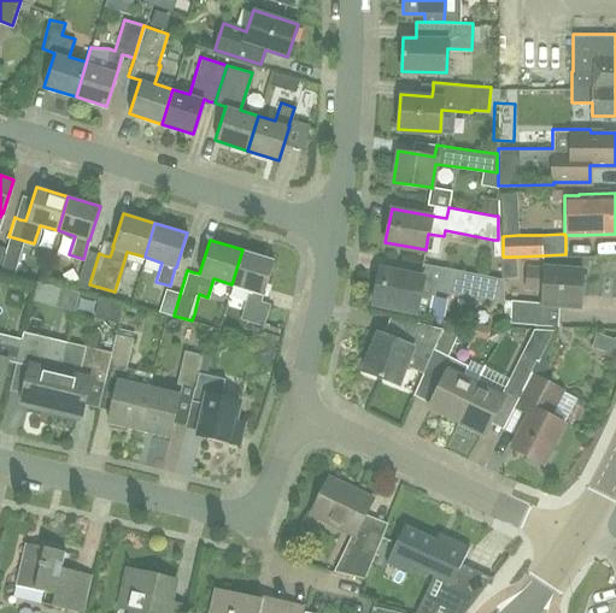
[(270,302),(260,299),(262,294),(263,294),(274,259),(242,249),(232,284),(248,289),(242,307),(244,307),(240,318),(263,325),(270,302)]
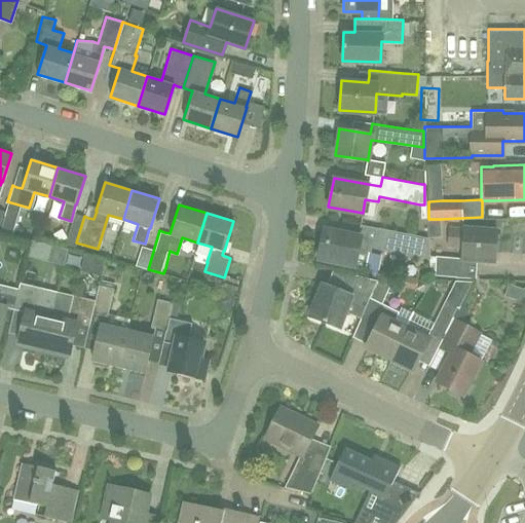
[(496,229),(463,226),(448,225),(446,247),(462,248),(461,258),(494,261),(496,229)]
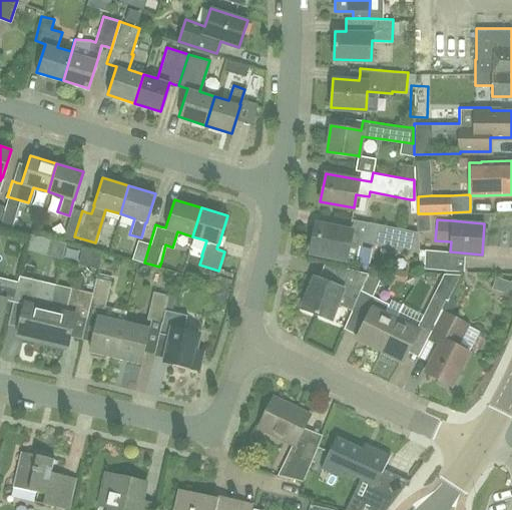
[(351,229),(319,222),(316,221),(310,251),(346,259),(345,260),(355,262),(358,246),(361,246),(361,243),(363,233),(351,230),(351,229)]
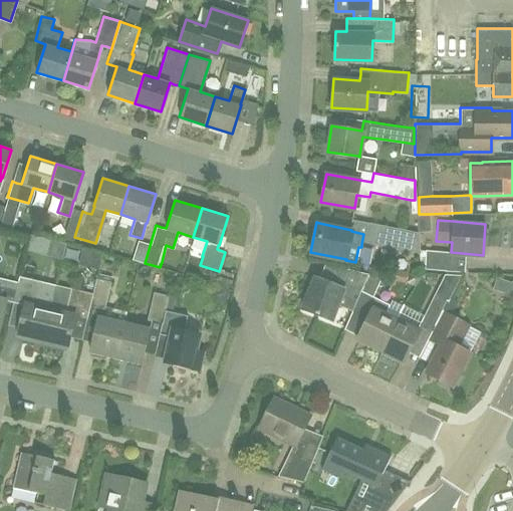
[(418,232),(369,222),(368,227),(365,242),(419,252),(420,252),(420,249),(418,232)]
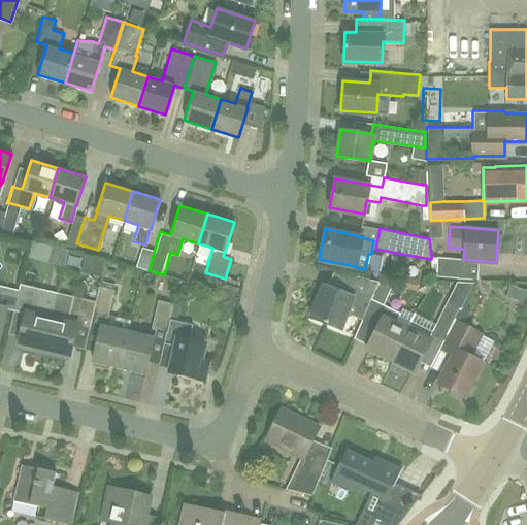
[(520,265),(519,241),(506,241),(507,265),(520,265)]
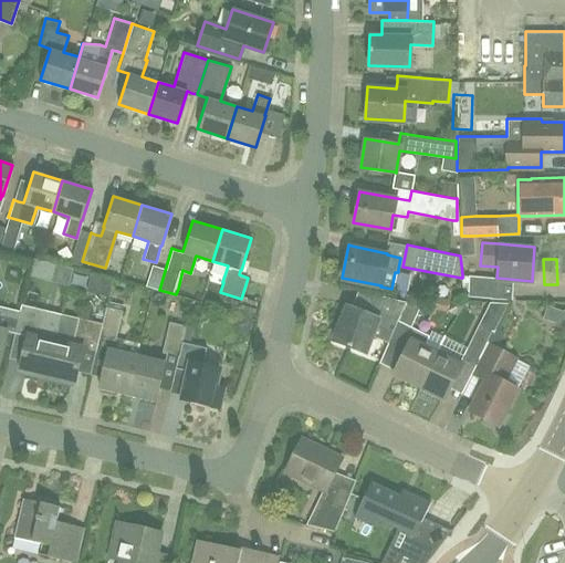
[(492,277),(470,274),(462,274),(462,278),(461,278),(463,300),(468,299),(468,294),(491,295),(492,277)]
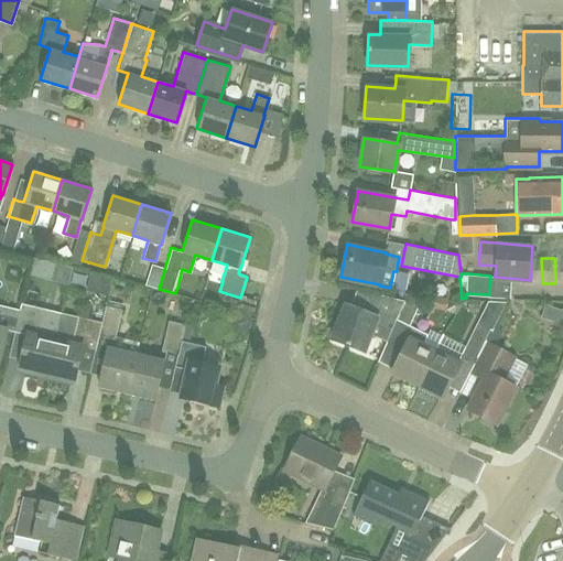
[(404,300),(403,300),(403,299),(375,292),(371,302),(367,312),(345,304),(332,338),(364,351),(370,333),(386,340),(389,332),(390,333),(404,300)]
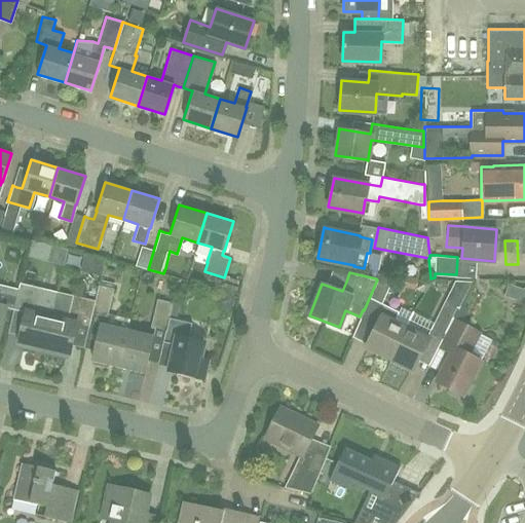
[(365,346),(388,359),(406,326),(405,325),(394,320),(398,310),(381,302),(388,285),(377,279),(364,310),(372,313),(379,318),(365,346)]
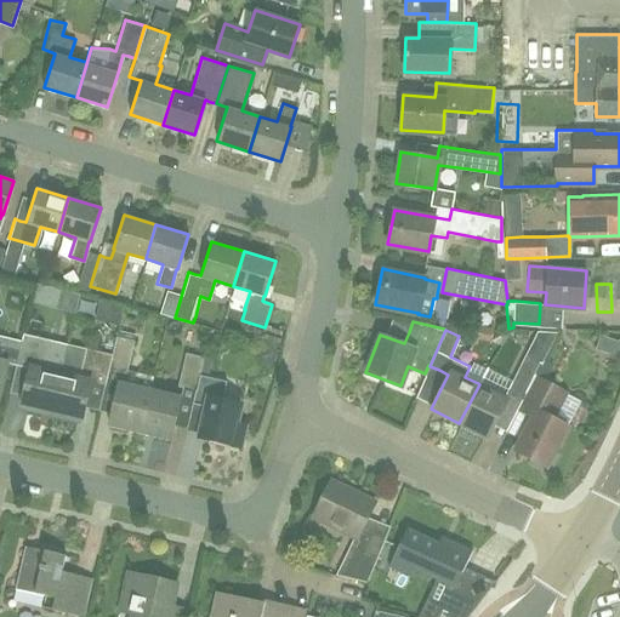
[(64,355),(67,343),(23,333),(20,346),(16,364),(23,365),(29,366),(21,404),(51,411),(64,355)]
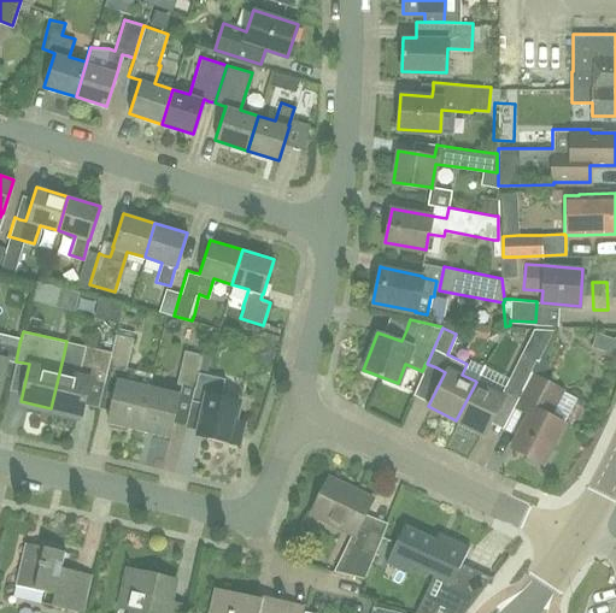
[(111,408),(111,410),(107,422),(139,429),(150,385),(123,379),(125,366),(133,339),(115,335),(111,352),(104,382),(110,383),(116,384),(111,408)]
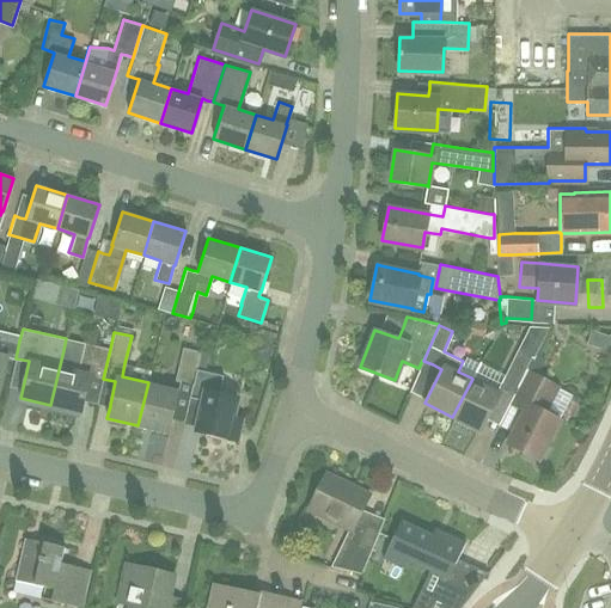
[(0,378),(5,356),(16,358),(19,341),(0,335),(0,378)]
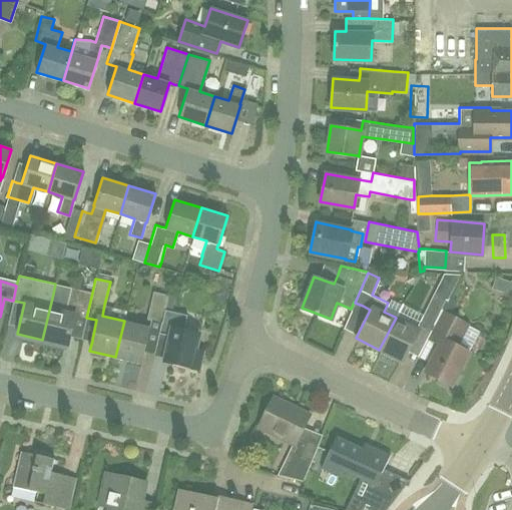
[(86,318),(92,293),(55,284),(53,294),(42,340),(67,346),(74,315),(80,317),(86,318)]
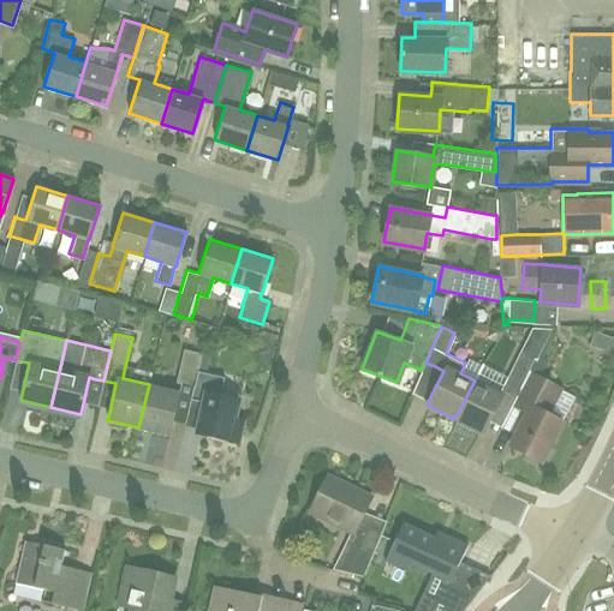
[(194,385),(198,370),(202,353),(201,353),(201,352),(183,348),(176,381),(180,382),(188,384),(194,385)]
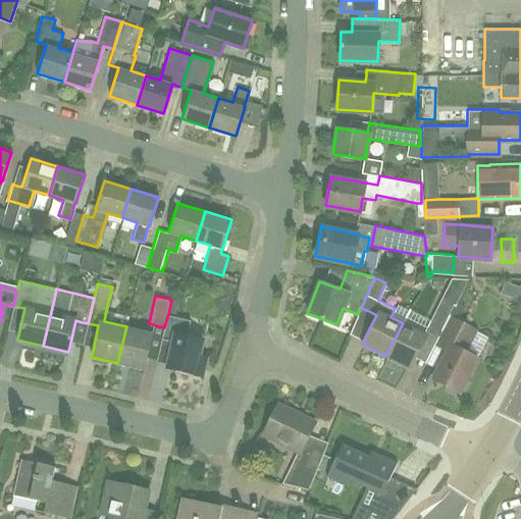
[(431,321),(427,328),(432,331),(439,334),(441,330),(450,315),(454,306),(443,300),(431,321)]
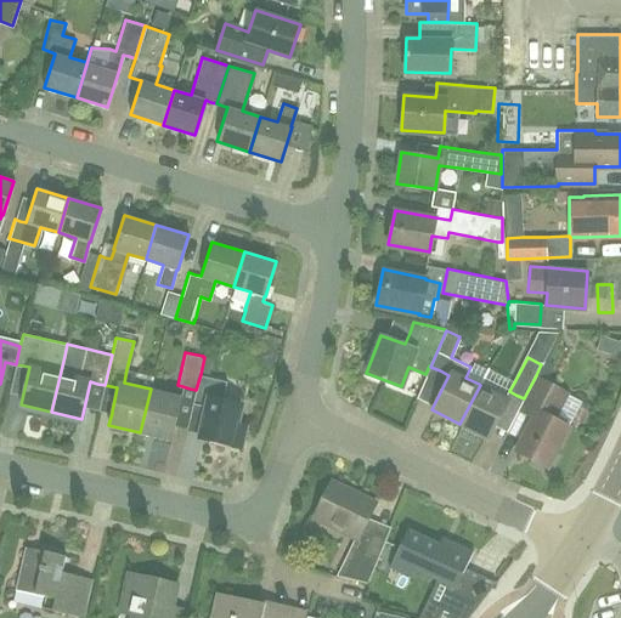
[(199,410),(207,412),(201,436),(240,446),(244,425),(236,423),(241,403),(223,400),(227,380),(201,374),(196,390),(192,408),(199,410)]
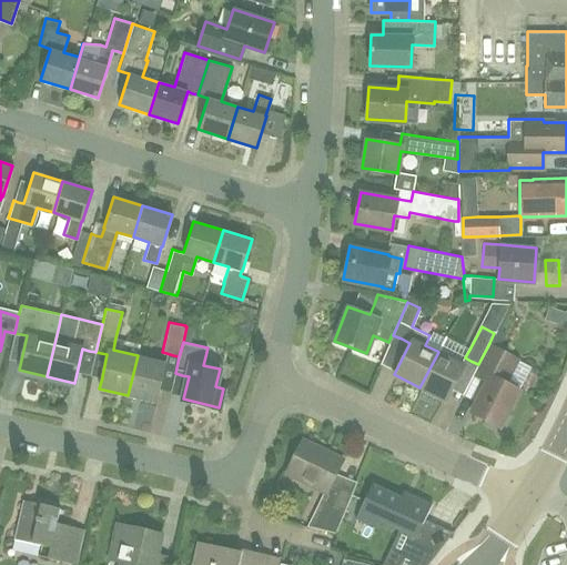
[(484,384),(475,401),(469,412),(499,427),(518,390),(530,366),(517,359),(490,344),(483,360),(481,360),(478,364),(472,376),(478,381),(484,384)]
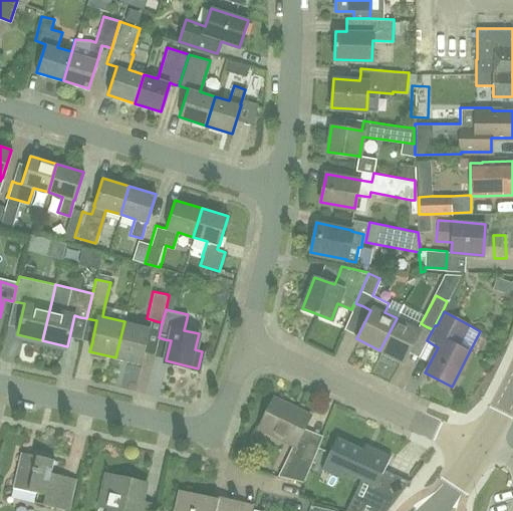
[(397,318),(379,350),(403,362),(409,351),(420,329),(418,329),(397,318)]
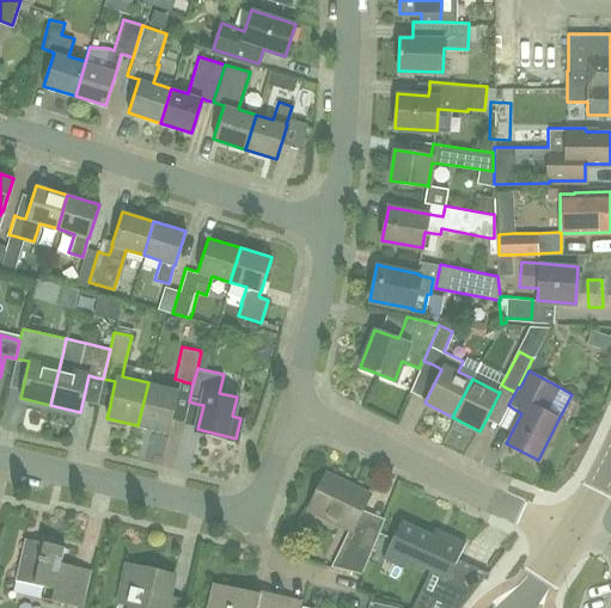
[(167,433),(177,390),(148,382),(138,425),(167,433)]
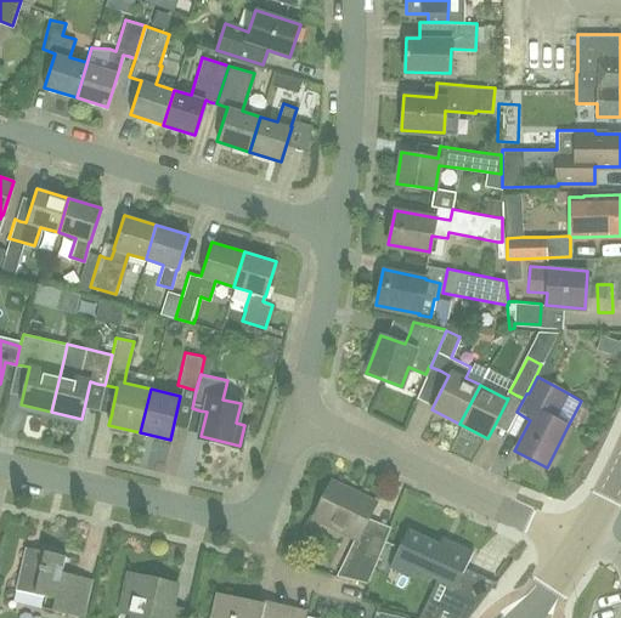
[(387,534),(376,529),(363,525),(376,503),(331,480),(314,515),(354,536),(336,573),(367,582),(373,567),(387,534)]
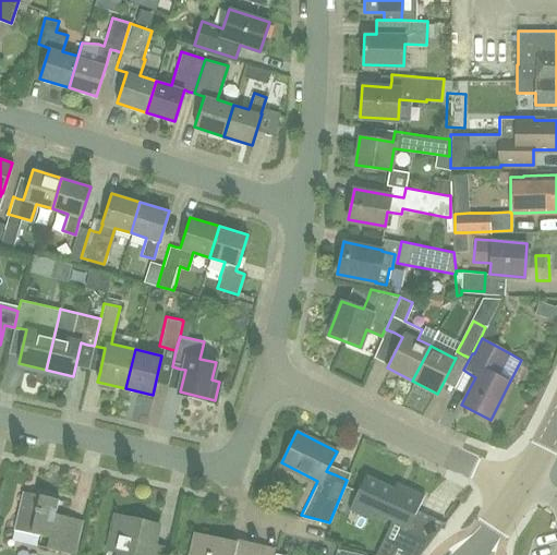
[(439,527),(442,523),(431,519),(422,515),(420,519),(414,516),(416,510),(424,495),(406,486),(403,492),(394,487),(365,474),(350,507),(366,515),(370,508),(390,518),(401,523),(392,542),(403,546),(399,554),(419,554),(440,528),(439,527)]
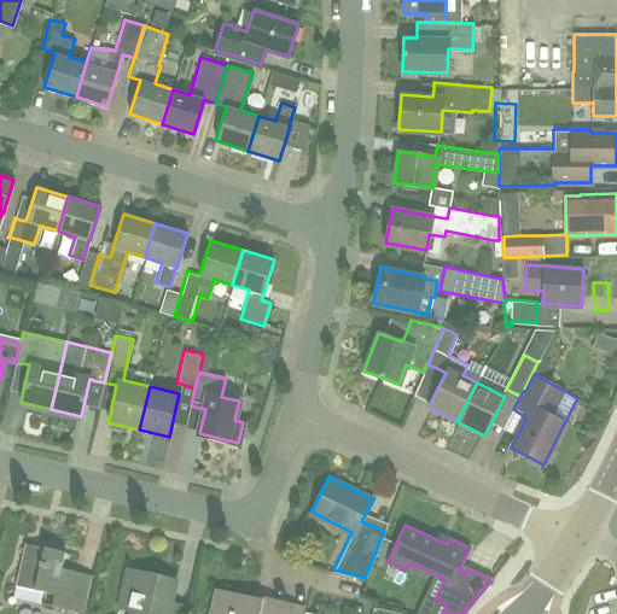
[(65,551),(25,542),(16,583),(45,590),(42,602),(83,612),(92,573),(85,572),(62,566),(65,551)]
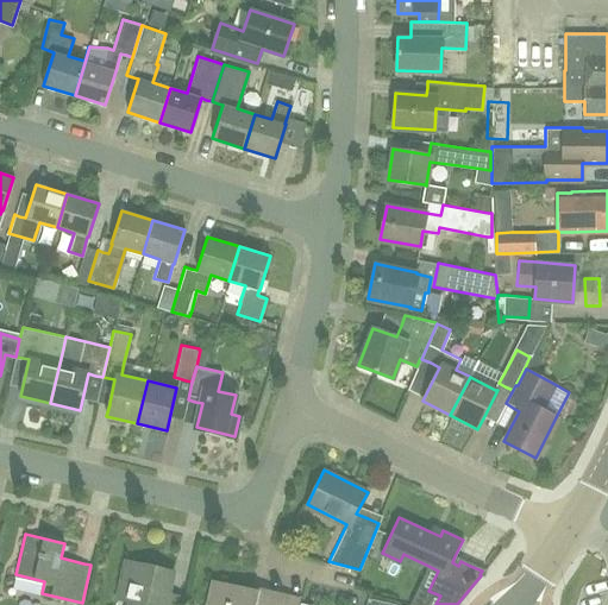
[(116,598),(131,602),(130,604),(180,604),(182,596),(175,594),(167,592),(173,571),(125,560),(116,598)]
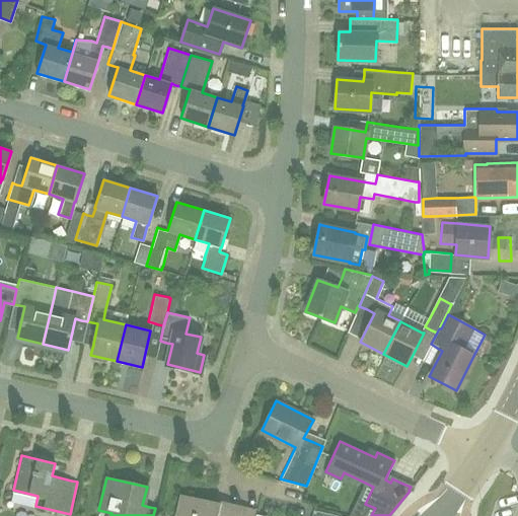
[(252,515),(254,508),(249,507),(244,505),(243,507),(232,504),(220,501),(219,503),(180,495),(175,515),(252,515)]
